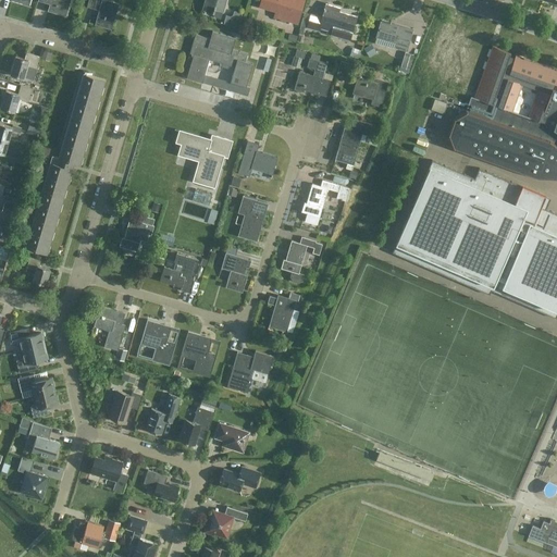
[(38,0),(50,4),(48,11),(65,16),(70,0),(38,0)]
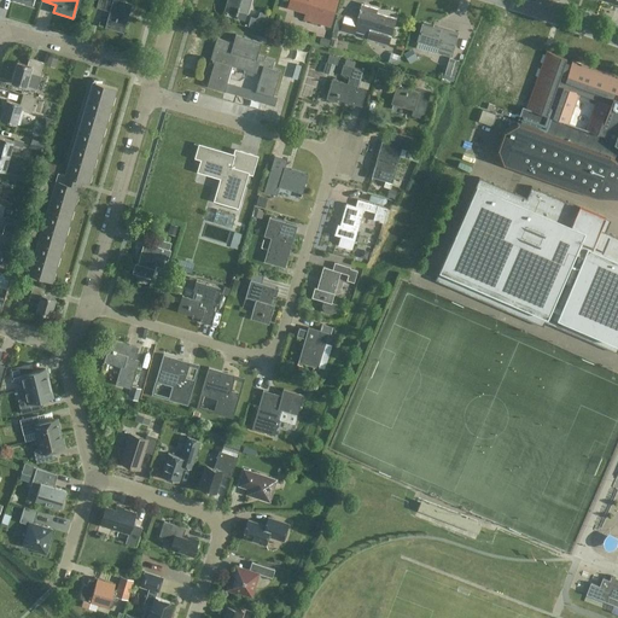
[(105,28),(123,33),(132,4),(117,0),(98,0),(97,9),(109,12),(105,28)]
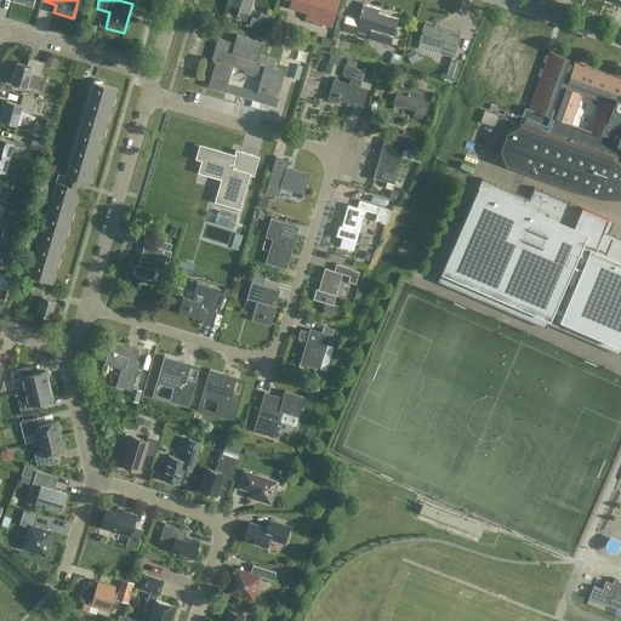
[(239,10),(248,12),(250,0),(228,0),(226,10),(237,13),(235,15),(238,15),(239,10)]
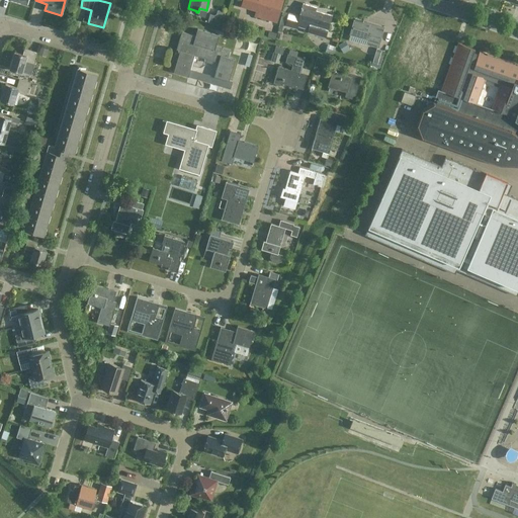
[(243,0),(241,6),(255,10),(254,15),(276,21),(282,0),(243,0)]
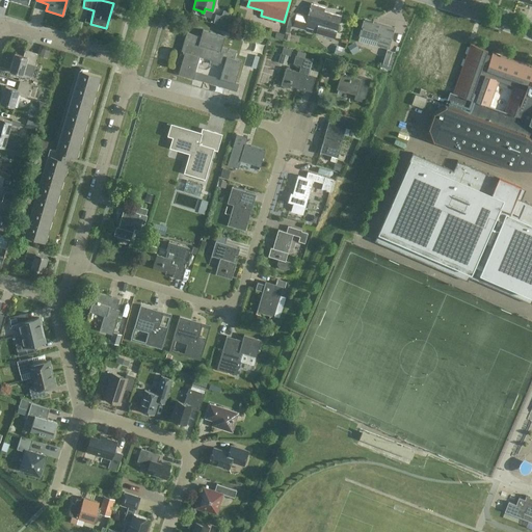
[(334,36),(340,15),(319,9),(320,6),(311,3),(307,17),(296,14),(292,26),(303,29),(304,26),(317,30),(316,32),(334,36)]
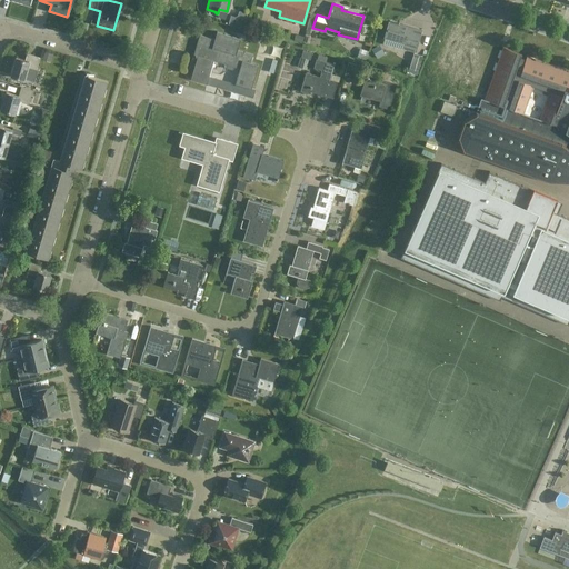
[(242,28),(247,13),(239,10),(238,15),(235,17),(230,16),(228,23),(242,28)]
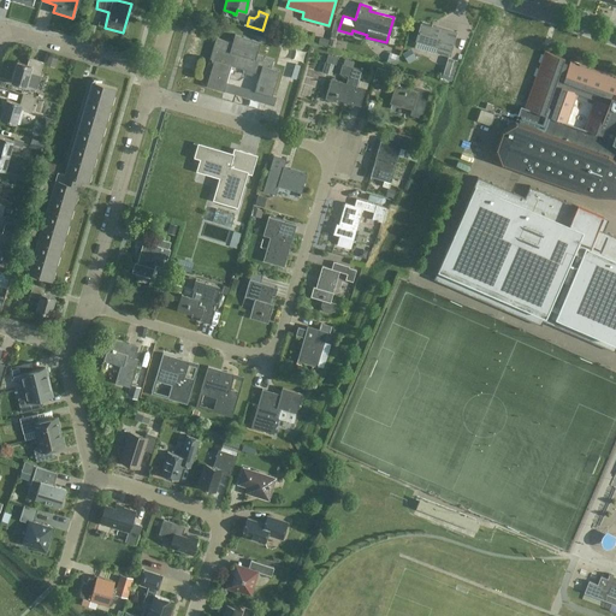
[(436,25),(436,28),(421,23),(416,40),(438,47),(437,52),(449,55),(456,31),(436,25)]
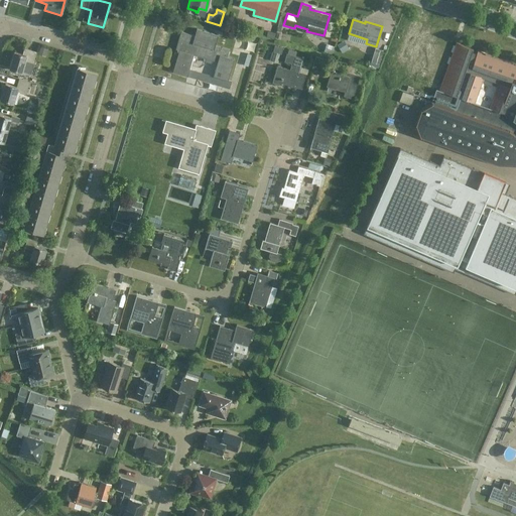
[(180,31),(173,53),(177,54),(172,72),(222,86),(229,88),(231,81),(227,80),(233,59),(226,57),(229,50),(215,45),(218,35),(197,29),(195,35),(180,31)]
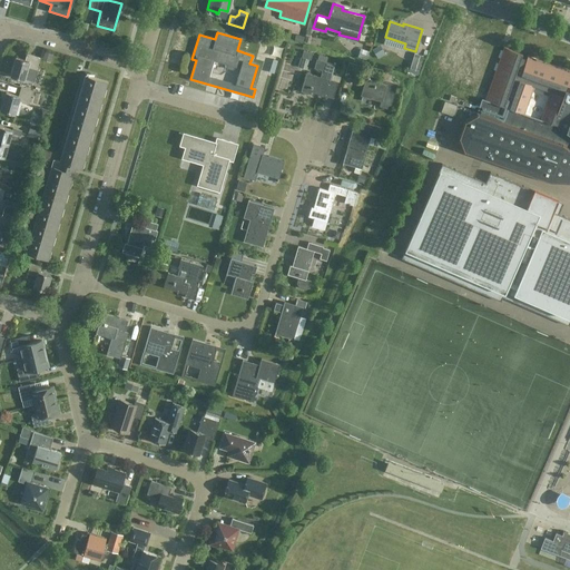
[(380,46),(372,50),(377,59),(384,55),(380,46)]
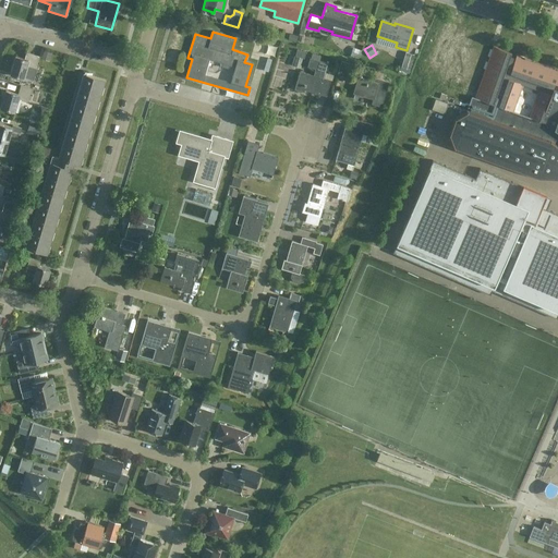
[(557,71),(492,46),(472,97),(555,129),(557,131),(557,71)]
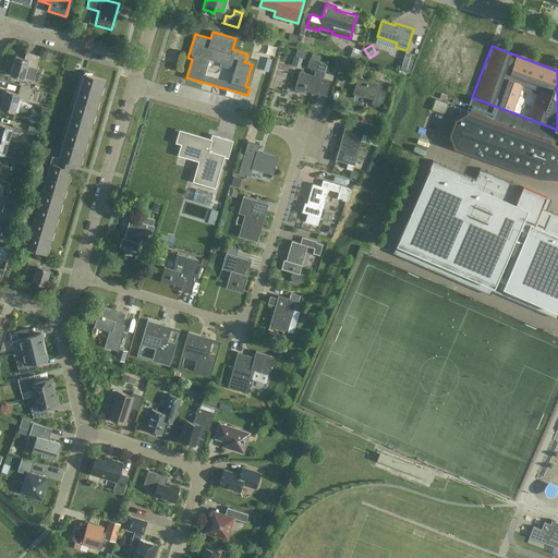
[(350,56),(359,59),(362,50),(353,47),(350,56)]
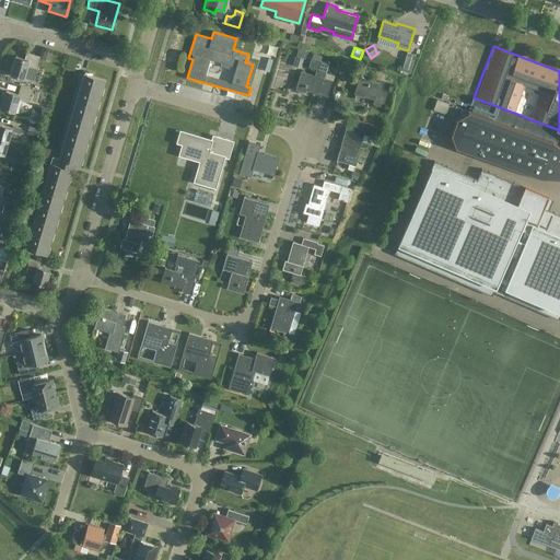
[(307,51),(298,49),(295,56),(305,59),(307,51)]
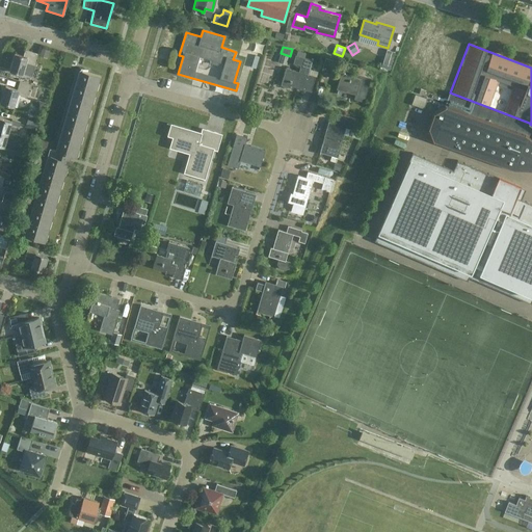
[(48,59),(50,51),(42,49),(40,56),(48,59)]
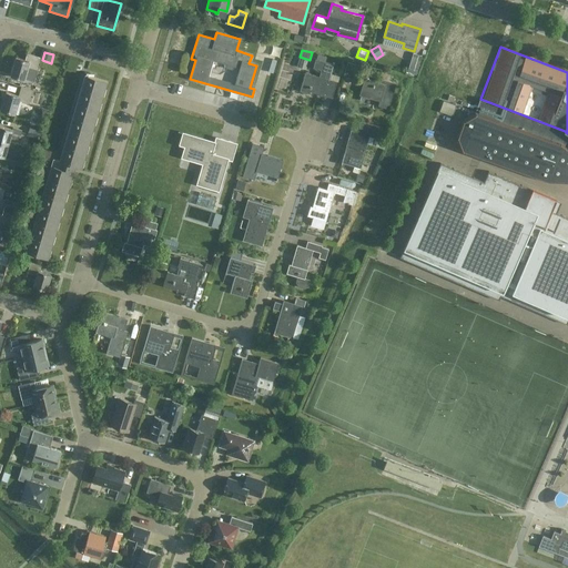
[(38,70),(37,69),(40,58),(27,53),(24,60),(17,58),(11,75),(24,79),(33,82),(38,70)]
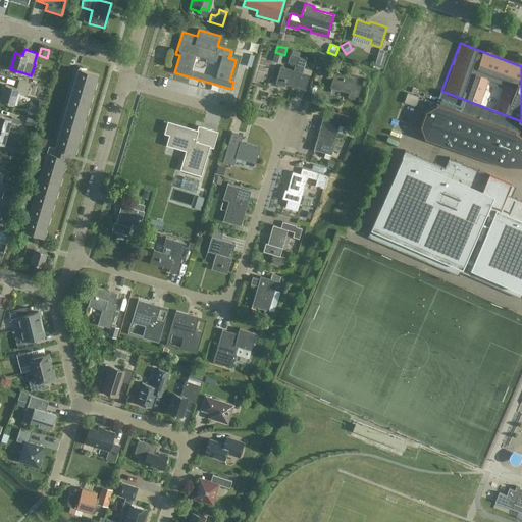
[(387,51),(379,49),(375,62),(383,65),(387,51)]
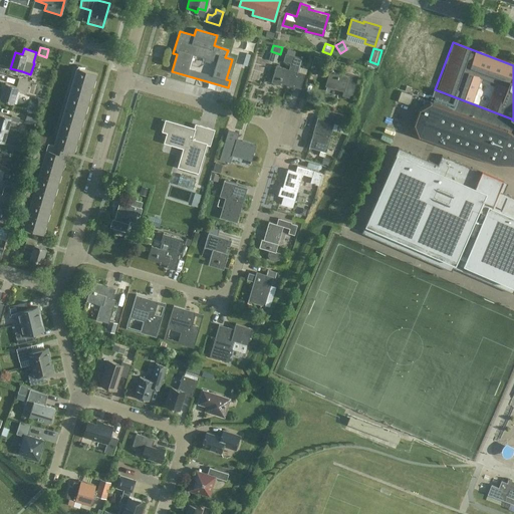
[(280,82),(300,88),(306,68),(299,66),(302,57),(285,52),(283,61),(290,63),(288,69),(276,65),(271,82),(279,84),(280,82)]
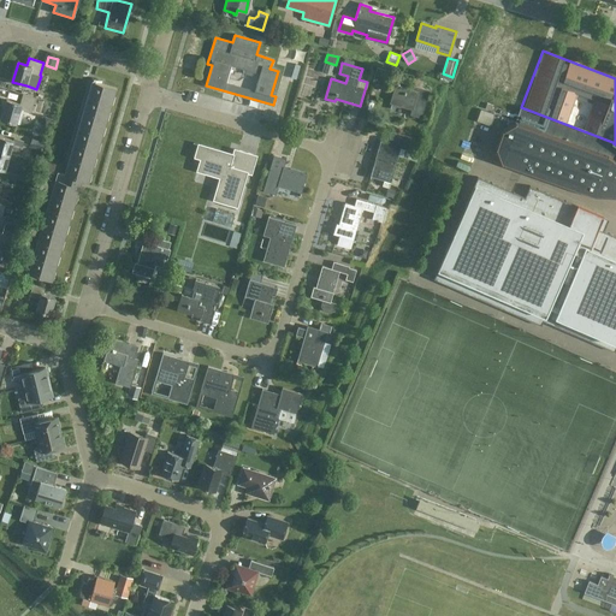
[(377,66),(372,82),(383,86),(388,70),(377,66)]
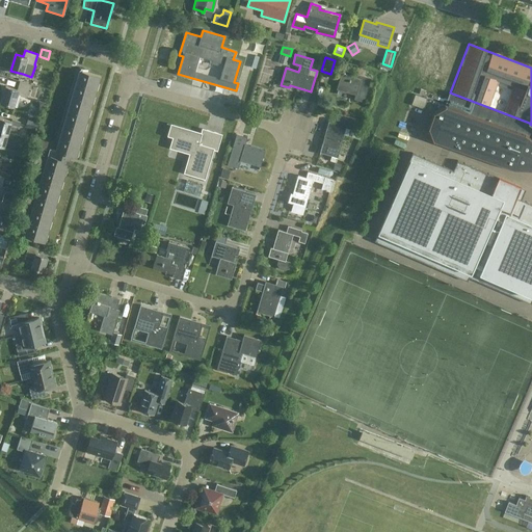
[(82,159),(102,76),(80,70),(60,151),(52,149),(30,238),(51,242),(72,156),(82,159)]
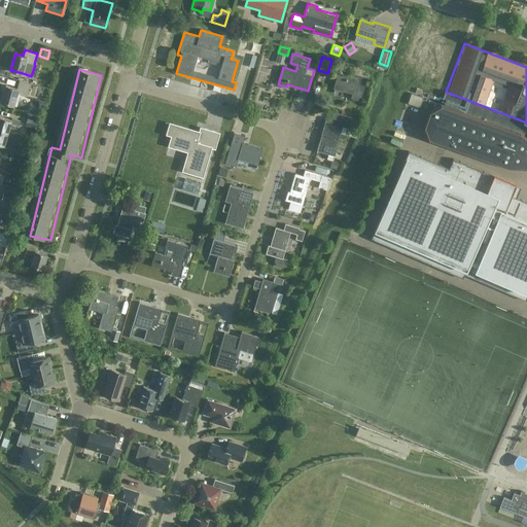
[(351,98),(360,101),(366,77),(351,72),(349,77),(339,74),(334,89),(352,94),(351,98)]
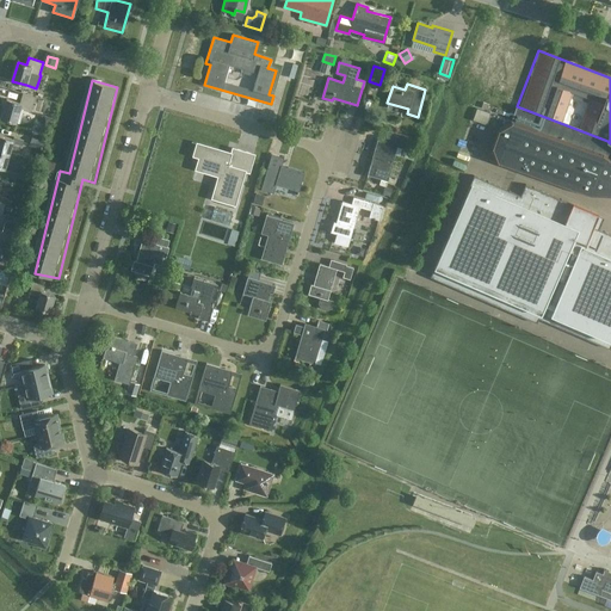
[(20,109),(31,112),(35,97),(24,93),(20,104),(6,99),(1,117),(16,122),(20,109)]
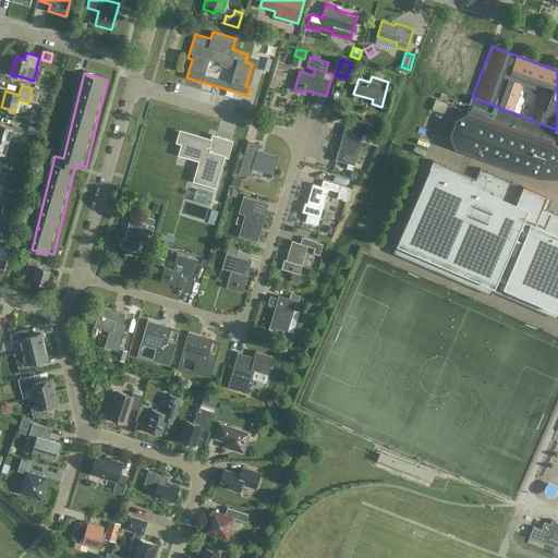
[(466,111),(552,142),(557,147),(557,131),(555,129),(472,97),(466,111)]
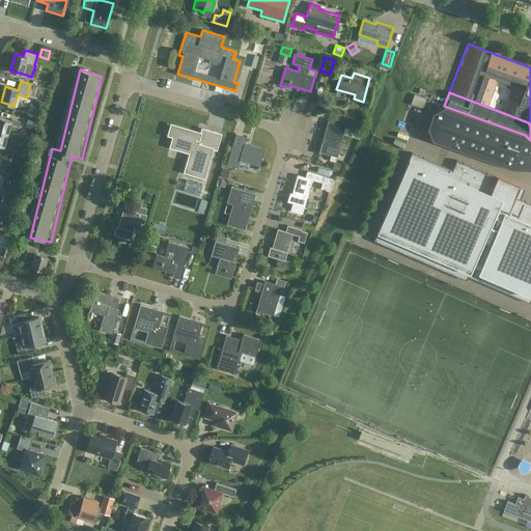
[(432,141),(513,169),(530,169),(530,140),(525,135),(444,106),(432,113),(427,128),(432,141)]
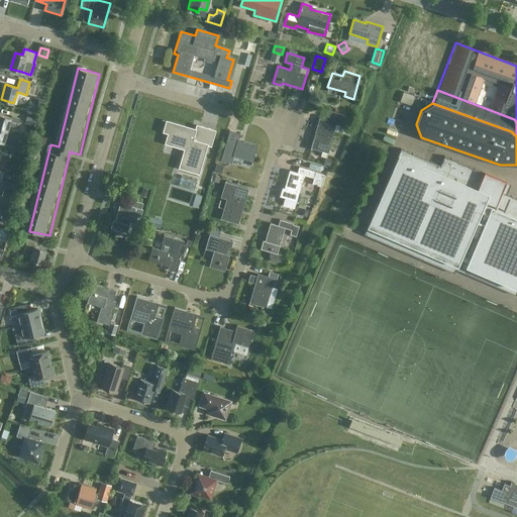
[(319,115),(310,149),(327,154),(330,143),(335,124),(341,126),(345,115),(328,110),(325,117),(319,115)]
